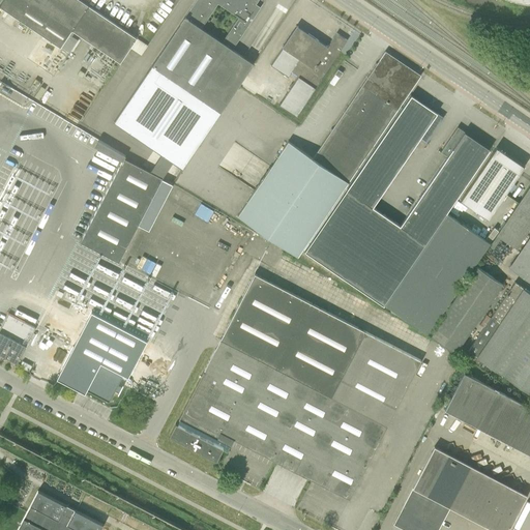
[(75,26),(35,0),(3,0),(0,5),(0,6),(68,53),(80,36),(100,50),(82,77),(100,90),(119,62),(120,62),(137,37),(88,5),(75,26)]
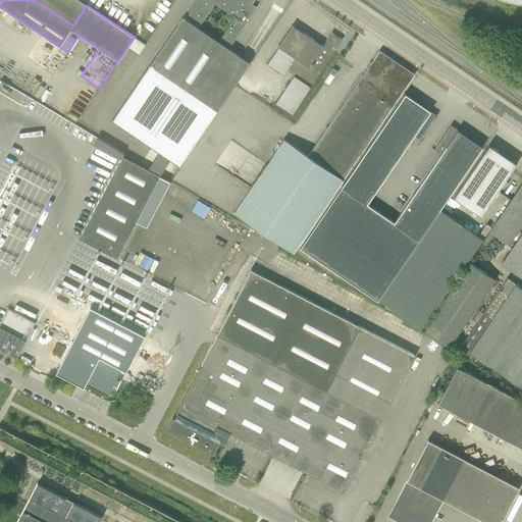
[(35,0),(73,25),(87,5),(79,0),(35,0)]
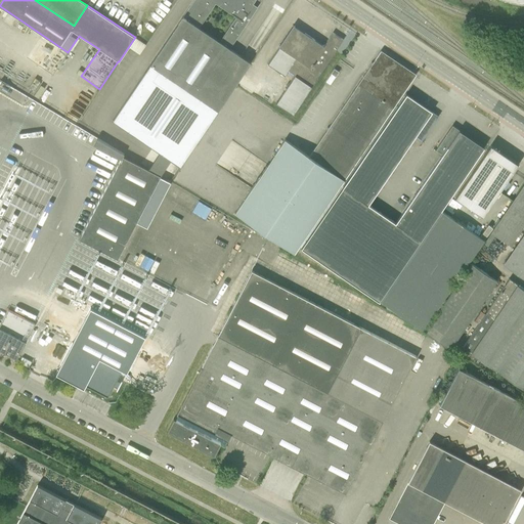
[(193,0),(114,118),(181,164),(251,62),(229,48),(255,10),(251,7),(255,0),(193,0)]
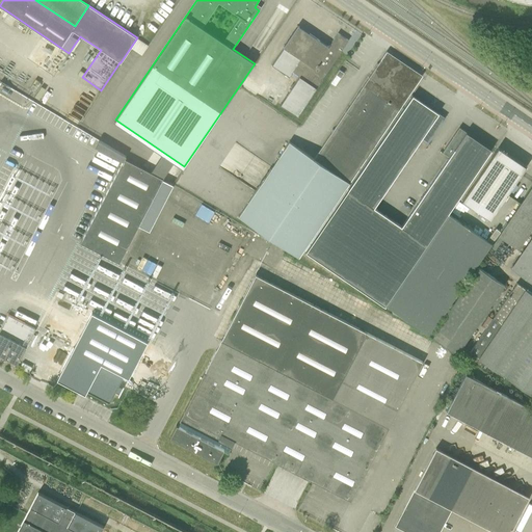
[(298,27),(284,48),(300,59),(292,72),(316,88),(348,41),(338,33),(328,47),(298,27)]
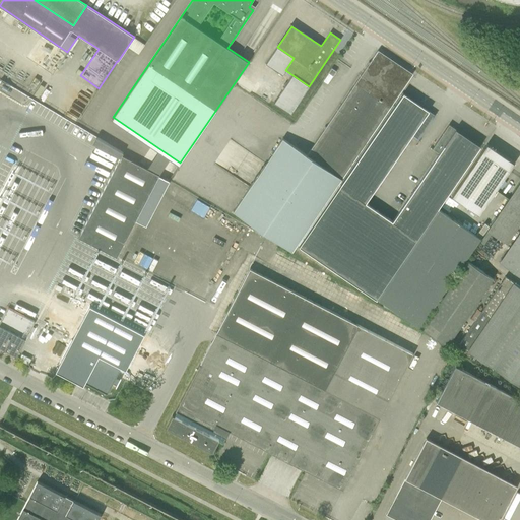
[(291,252),(310,225),(413,74),(378,50),(307,155),(282,138),(234,211),(291,252)]
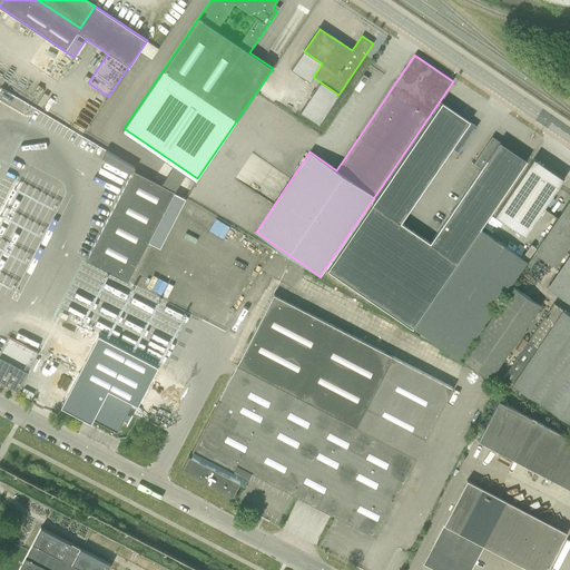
[(355,288),(401,222),(451,148),(459,154),(478,126),(442,102),(327,271),(355,288)]
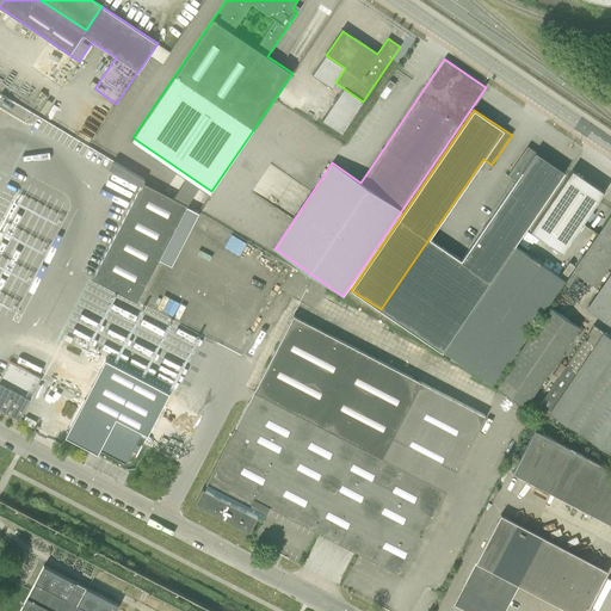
[(565,172),(528,146),(507,176),(516,180),(461,259),(430,238),(381,309),(443,352),(444,351),(493,384),(565,279),(514,246),(565,172)]
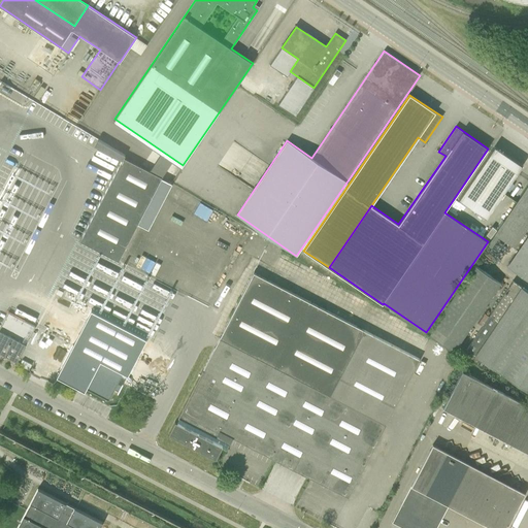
[(124,158),(125,156),(99,139),(95,145),(122,161),(124,158)]
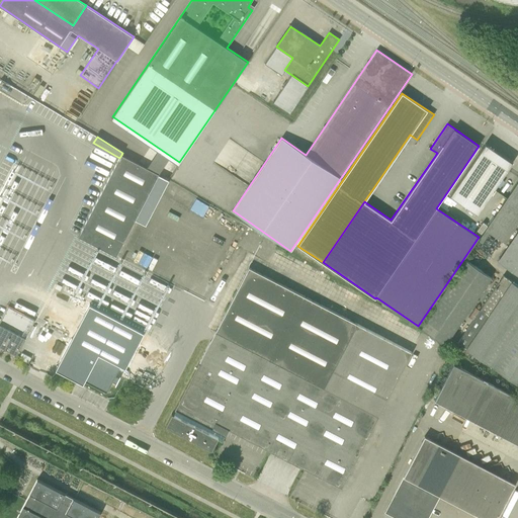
[(485,144),(450,195),(478,213),(512,162),(485,144)]
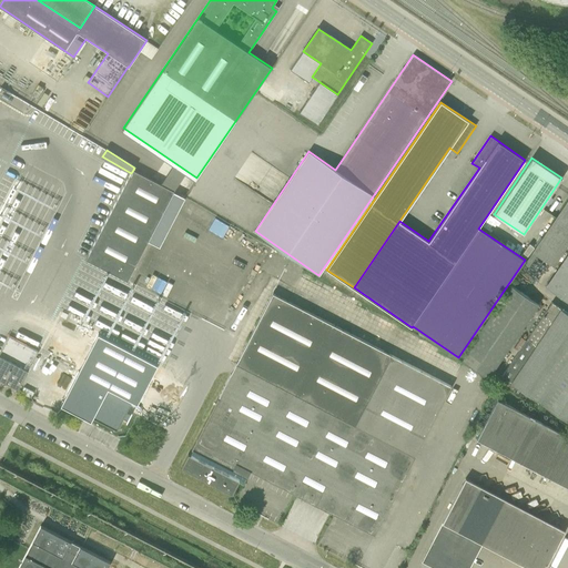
[(173,191),(133,170),(131,173),(87,260),(127,281),(173,191)]
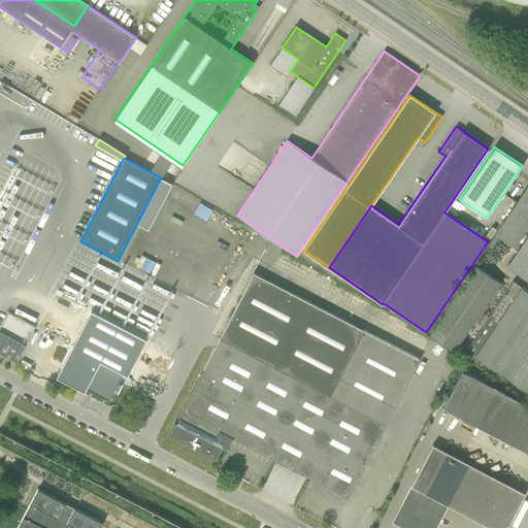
[(168,197),(194,212),(200,202),(174,187),(168,197)]
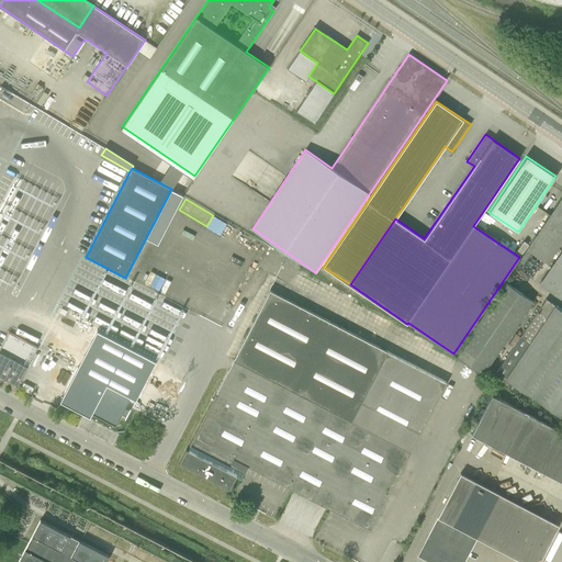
[(561,295),(561,225),(555,236),(553,235),(540,257),(548,261),(536,280),(561,295)]
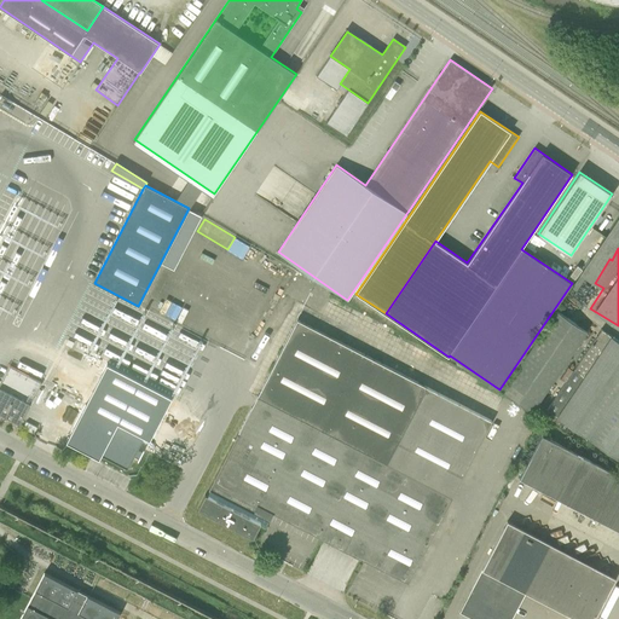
[(502,392),(532,412),(586,331),(556,311),(502,392)]
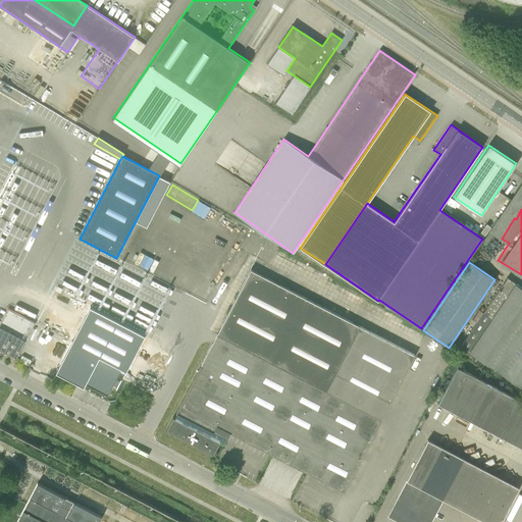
[(250,269),(216,334),(198,370),(175,412),(176,413),(174,418),(172,417),(166,429),(213,454),(219,441),(223,444),(226,438),(230,432),(325,481),(344,490),(369,440),(380,419),(414,355),(359,326),(250,269)]
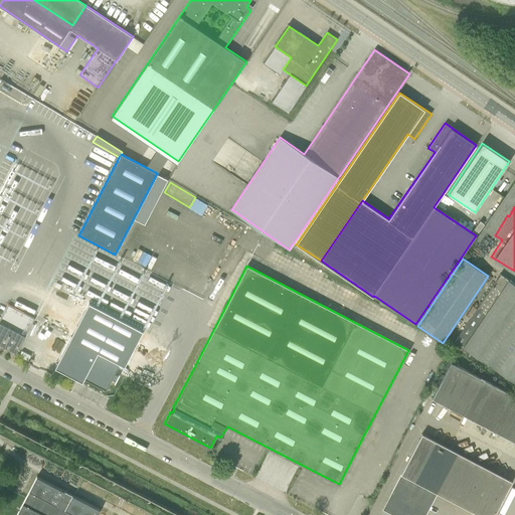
[(514,284),(500,274),(455,341),(514,381),(514,284)]
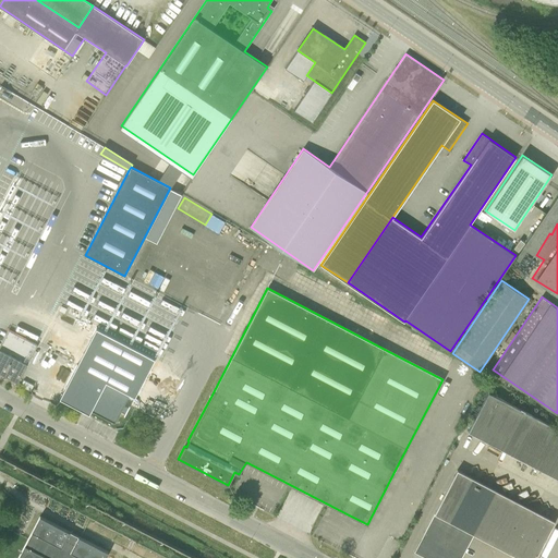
[(135,397),(155,358),(96,327),(59,398),(89,413),(91,411),(114,423),(121,411),(124,413),(123,415),(124,415),(130,405),(129,404),(128,407),(124,404),(130,393),(135,397)]
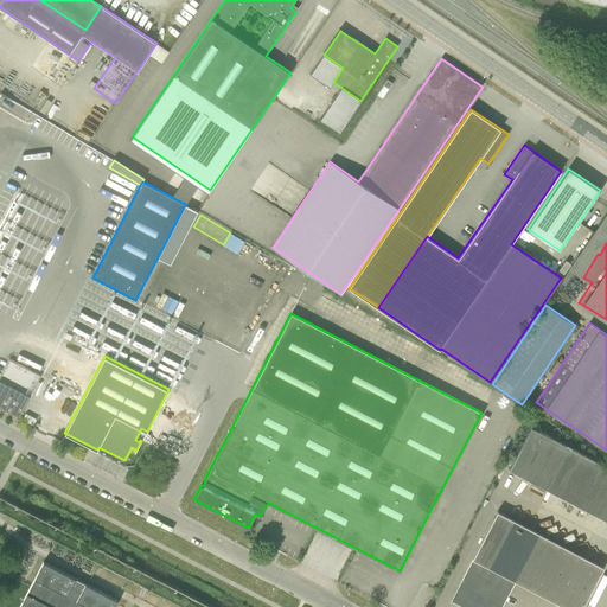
[(0,382),(0,407),(19,417),(30,397),(0,382)]
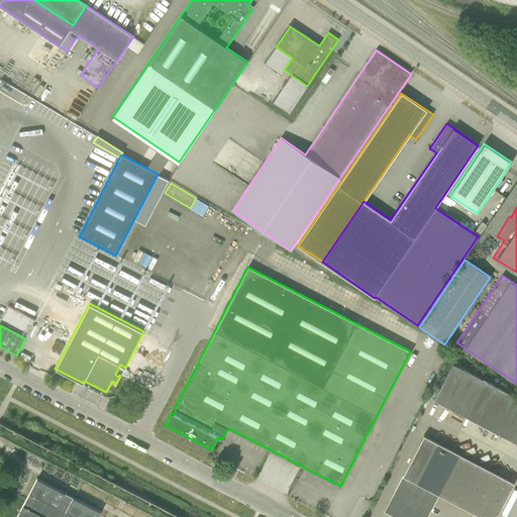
[(516,443),(516,397),(452,364),(433,400),(516,443)]
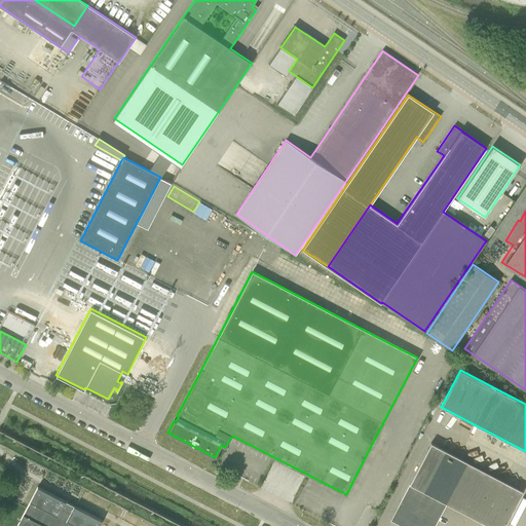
[(431,443),(390,520),(402,525),(434,525),(447,502),(491,525),(503,525),(522,491),(431,443)]
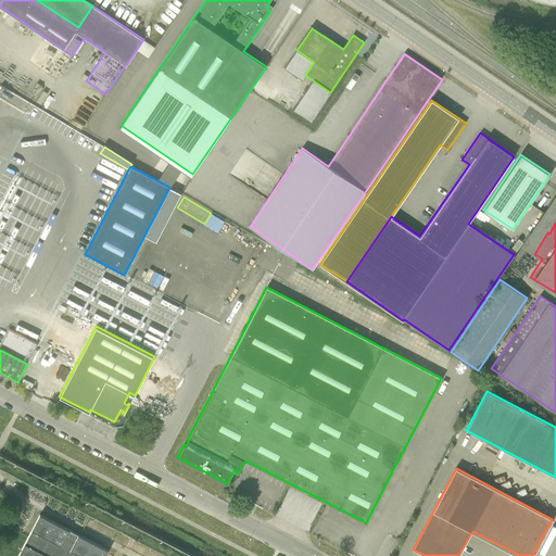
[(104,555),(109,550),(39,515),(17,555),(104,555)]
